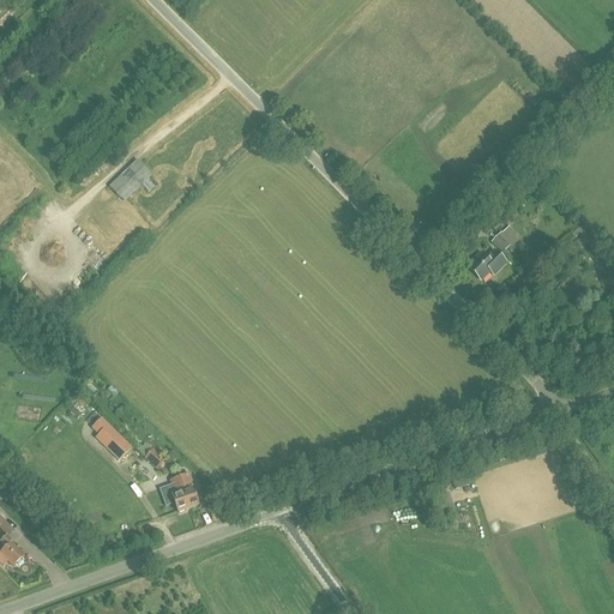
[(133,199),(138,204),(155,187),(149,180),(152,176),(137,161),(108,187),(124,203),(140,187),(143,191),(133,199)]
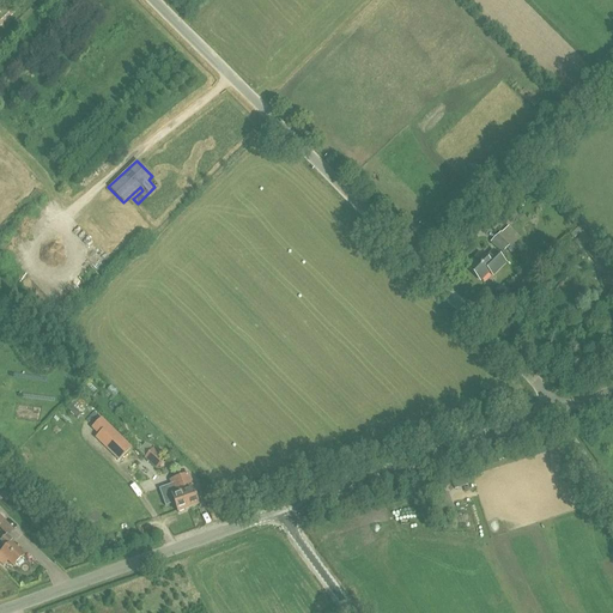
[(517,192),(509,200),(513,205),(522,196),(517,192)]
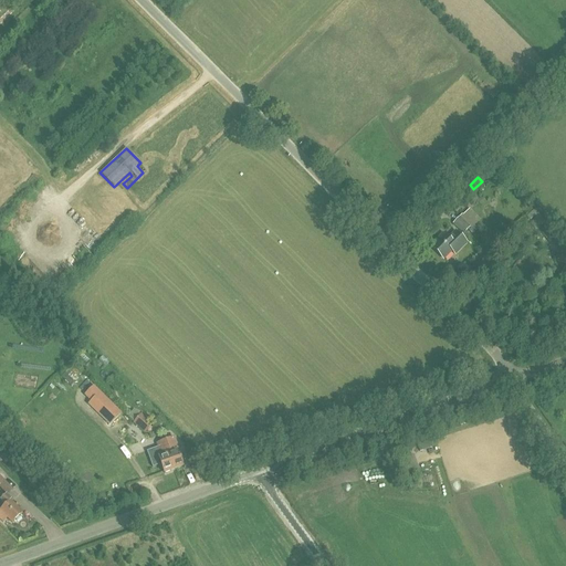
[(545,221),(537,213),(528,222),(535,230),(545,221)]
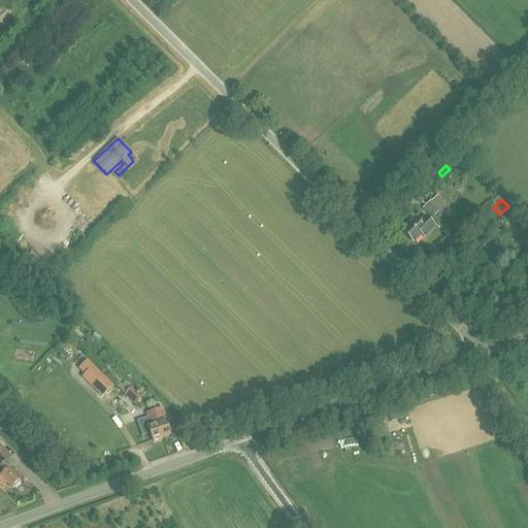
[(446,213),(432,200),(424,209),(432,218),(436,213),(441,218),(446,213)]
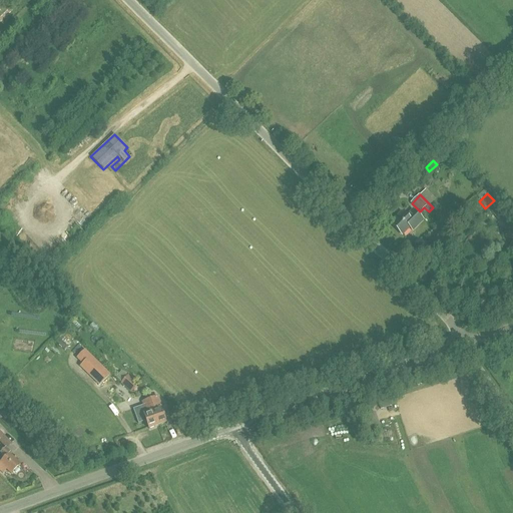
[(413,230),(423,219),(413,210),(406,216),(402,212),(391,223),(402,234),(409,227),(413,230)]
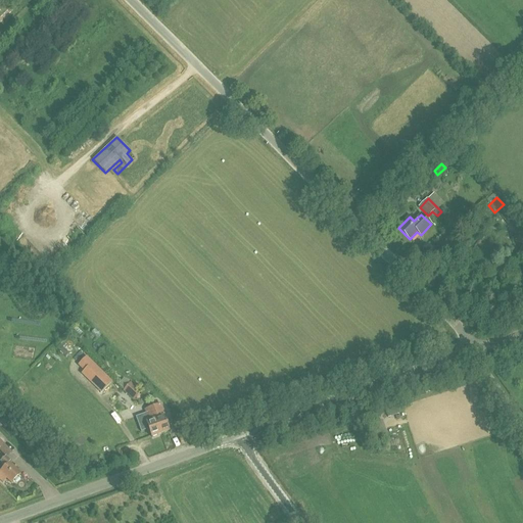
[(91,218),(81,225),(87,234),(97,227),(91,218)]
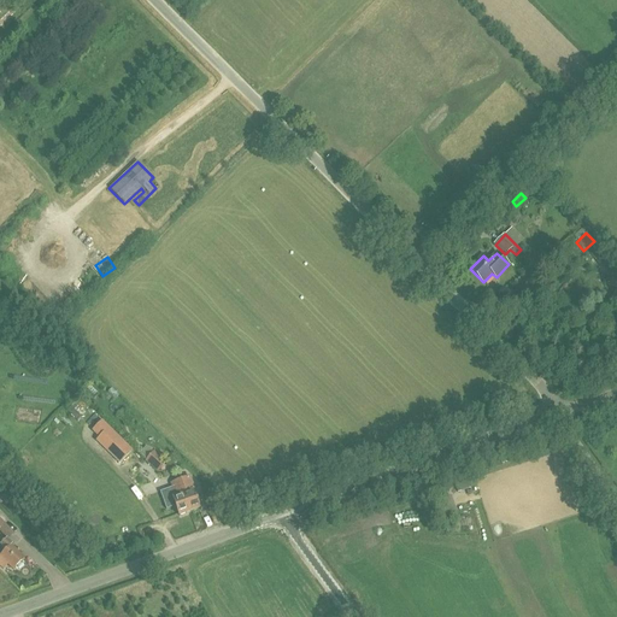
[(129,442),(124,446),(129,456),(135,452),(129,442)]
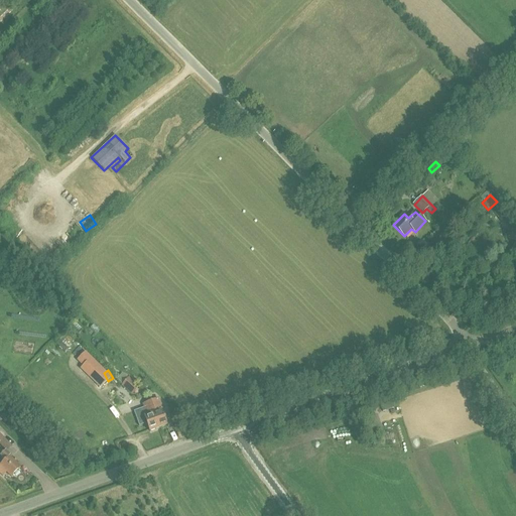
[(139,387),(128,378),(121,386),(132,395),(139,387)]
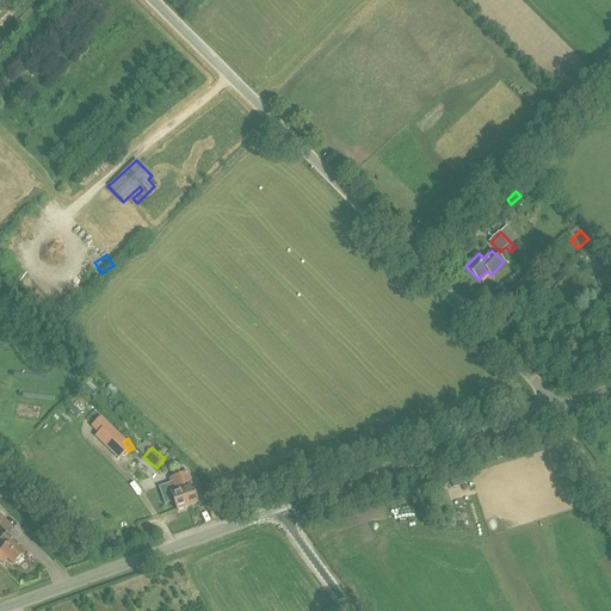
[(187,507),(197,504),(195,498),(198,497),(192,480),(190,480),(187,473),(177,476),(187,507)]
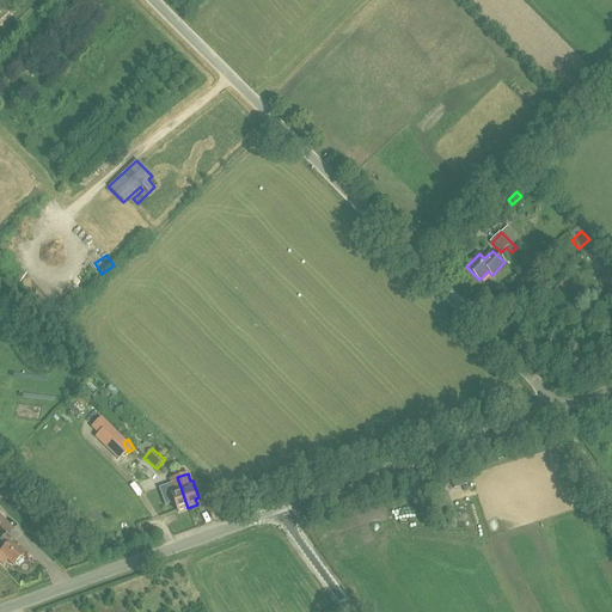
[(188,508),(177,477),(169,479),(171,484),(159,488),(165,506),(175,502),(177,512),(188,508)]
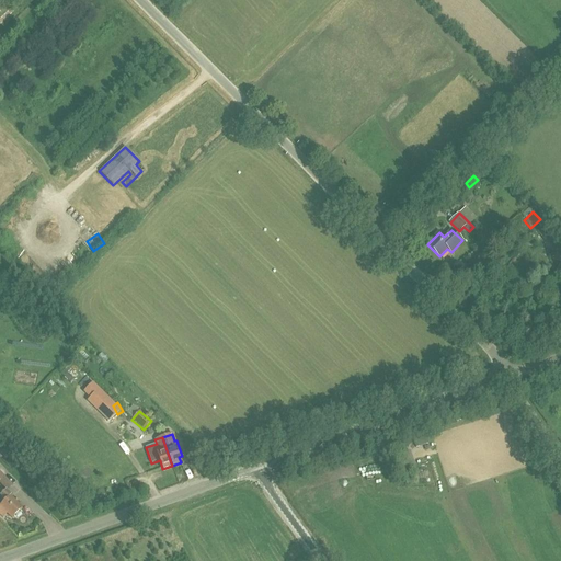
[(12,484),(0,472),(0,482),(7,490),(12,484)]
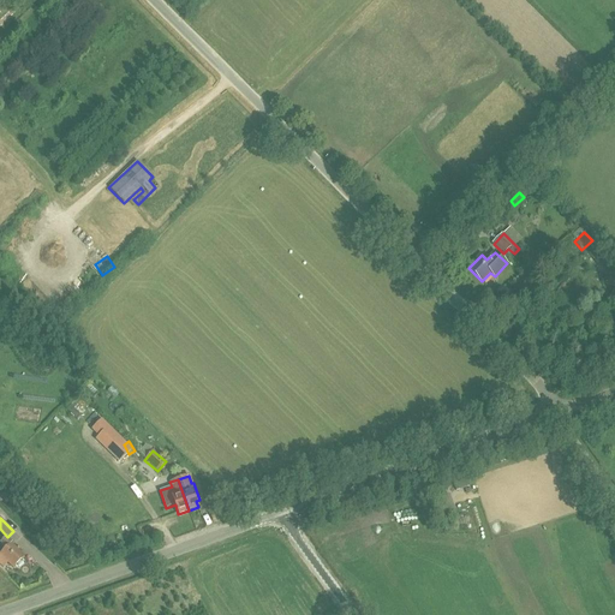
[(23,562),(22,560),(24,557),(11,545),(13,543),(7,537),(0,543),(0,545),(5,550),(0,555),(0,565),(3,568),(7,563),(13,568),(16,566),(18,567),(23,562)]
